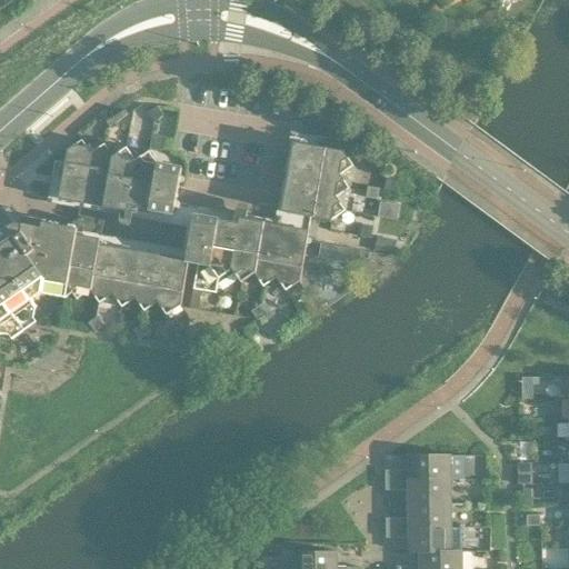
[(157,108),(153,110),(159,120),(163,117),(157,108)]
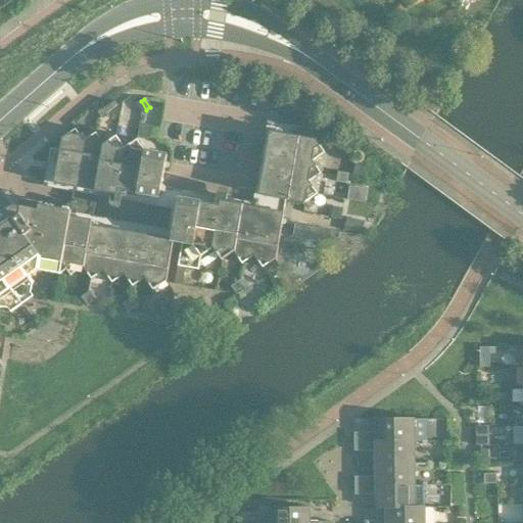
[(142,113),(146,110),(141,101),(136,104),(142,113)]
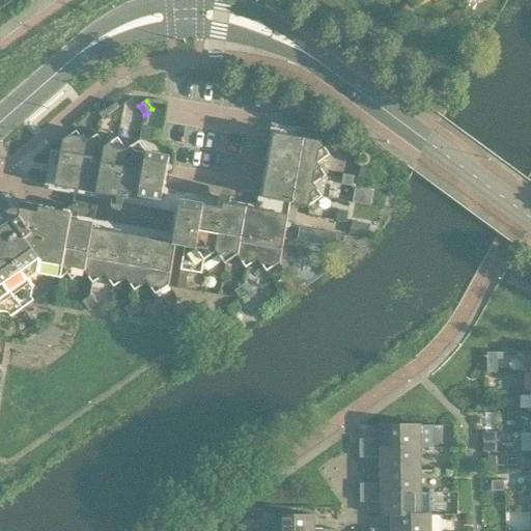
[(120,108),(117,104),(100,115),(103,119),(120,108)]
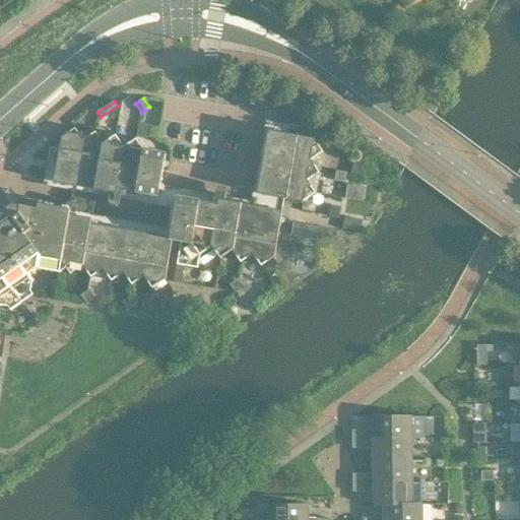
[(62,136),(61,136),(54,180),(136,193),(135,196),(157,200),(166,154),(144,150),(135,139),(124,147),(115,136),(104,143),(94,132),(83,140),(74,129),(62,136)]
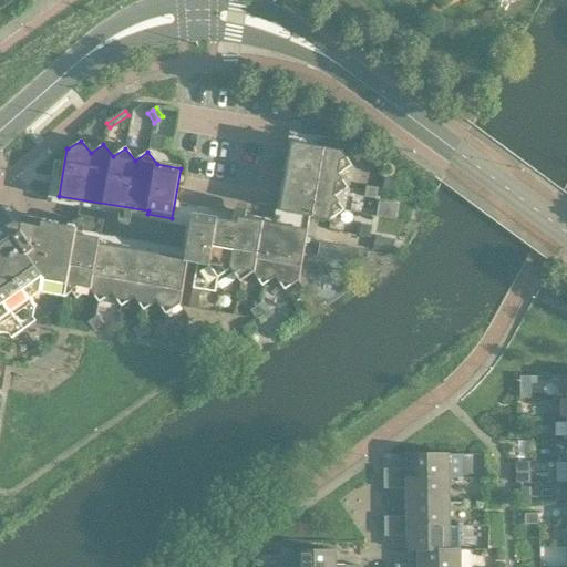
[(348,188),(340,176),(352,166),(343,154),(343,153),(298,145),(286,214),(332,222),(332,220),(344,212),(336,198),(348,188)]
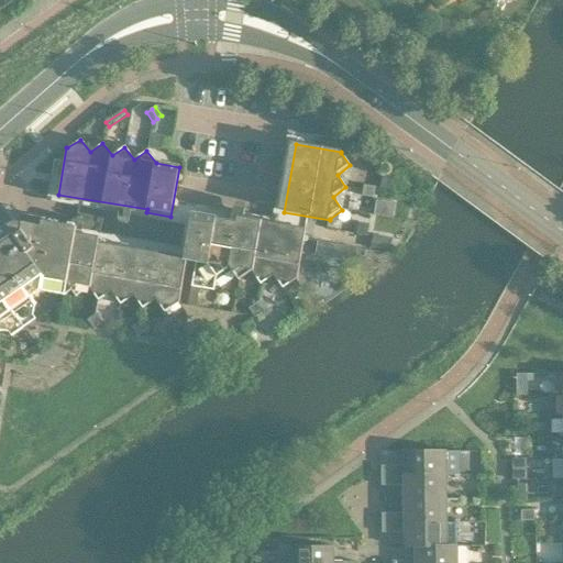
[(384,173),(382,188),(393,190),(395,175),(384,173)]
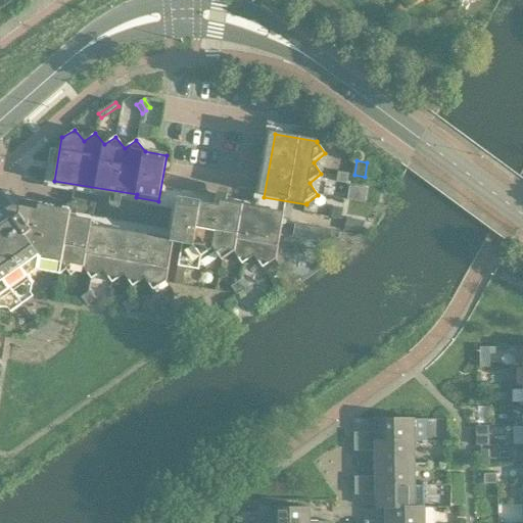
[(179,196),(172,239),(174,239),(173,242),(181,243),(175,284),(183,286),(186,268),(199,270),(199,266),(204,267),(219,256),(222,262),(234,252),(242,265),(254,256),(263,269),(275,260),(276,260),(284,214),(277,212),(276,217),(268,215),(269,211),(240,206),(239,210),(201,203),(201,199),(200,199),(179,196)]
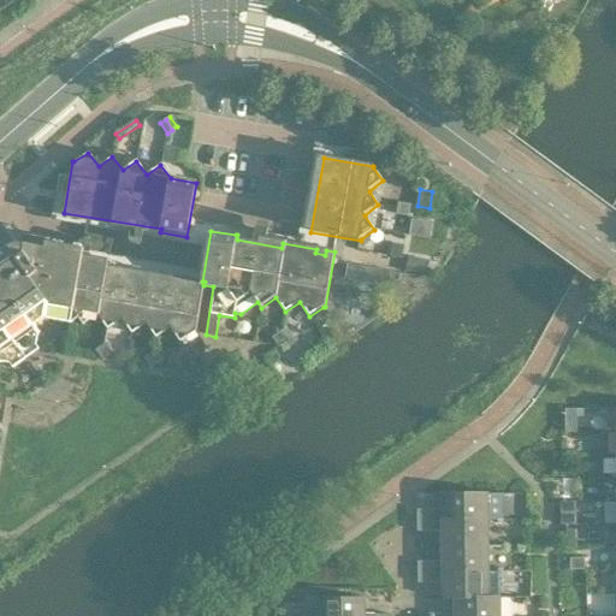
[(0,360),(9,361),(13,367),(39,349),(34,343),(36,330),(35,327),(46,319),(70,324),(78,318),(83,325),(98,315),(108,330),(122,320),(132,333),(146,324),(157,338),(170,329),(181,342),(194,332),(196,332),(203,285),(205,282),(202,282),(47,255),(48,250),(17,244),(13,241),(5,247),(7,250),(0,255),(0,360)]
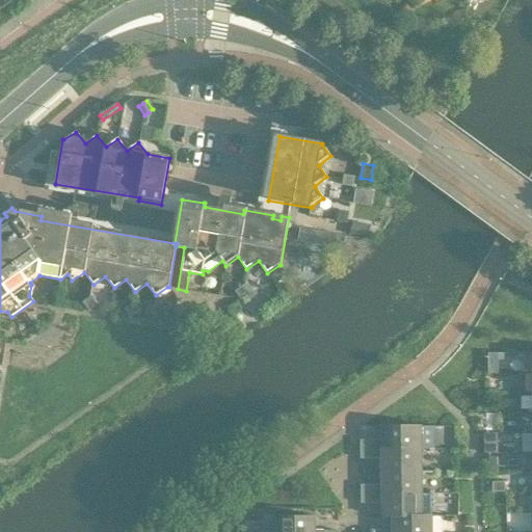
[(346,222),(348,213),(338,211),(336,221),(346,222)]
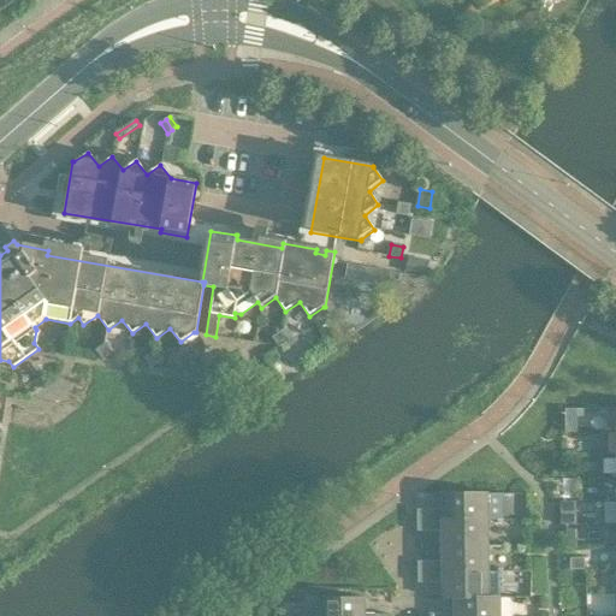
[(348,265),(345,279),(360,282),(362,267),(348,265)]
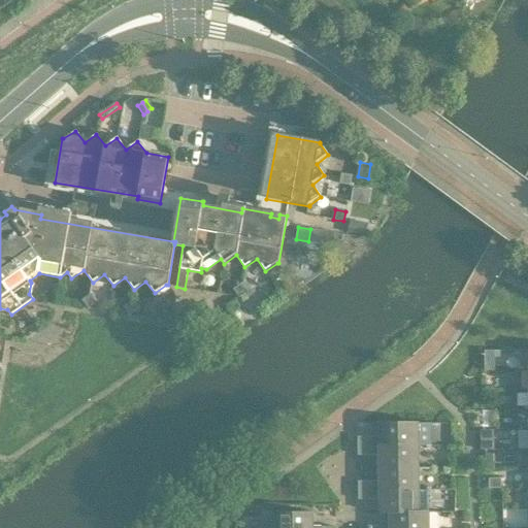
[(233,290),(236,294),(244,288),(241,284),(233,290)]
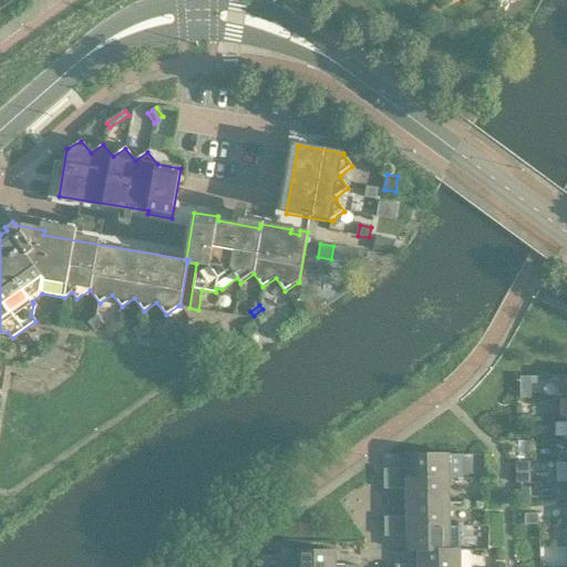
[(266,315),(263,309),(254,316),(257,320),(266,315)]
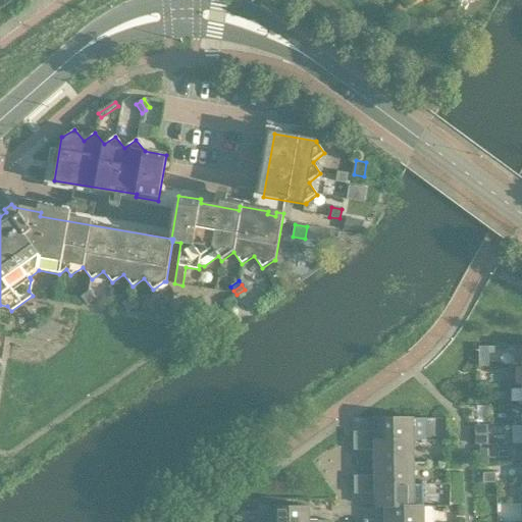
[(81,297),(84,301),(92,295),(89,291),(81,297)]
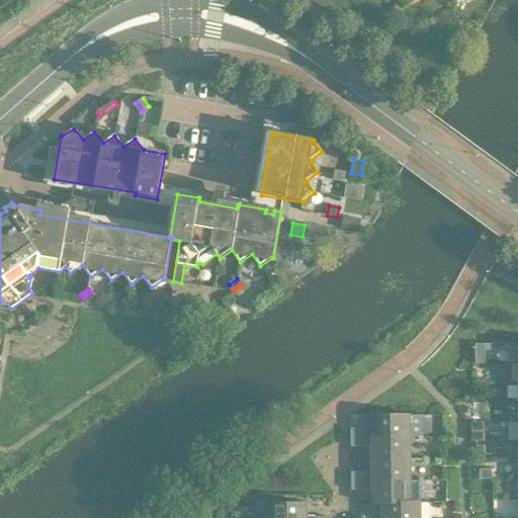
[(94,296),(91,292),(83,298),(86,303),(94,296)]
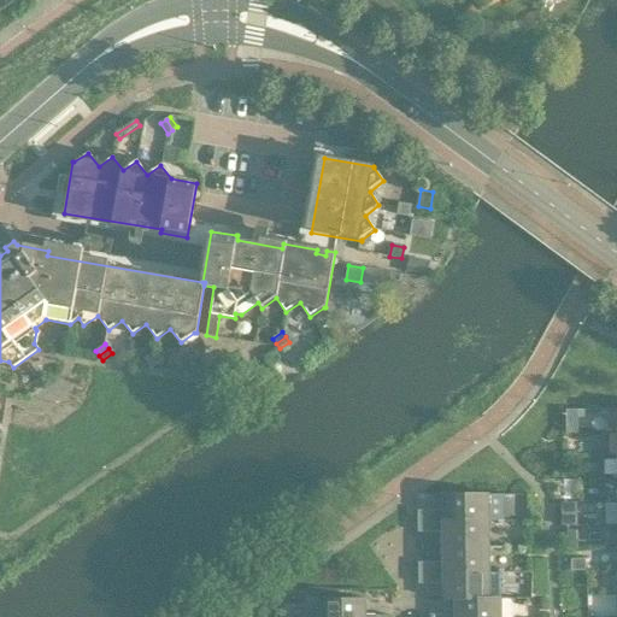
[(145,359),(147,364),(158,357),(154,352),(145,359)]
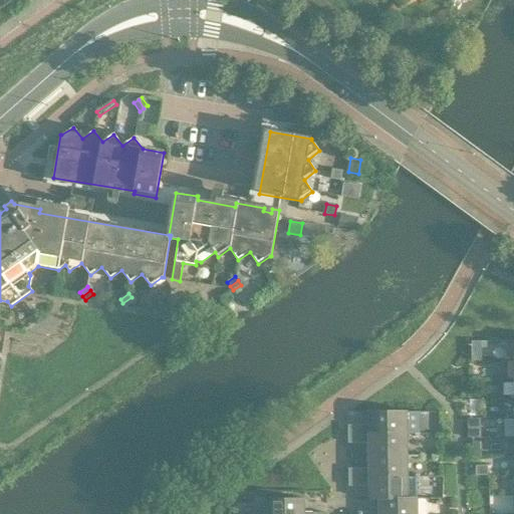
[(134,301),(132,297),(122,303),(125,307),(134,301)]
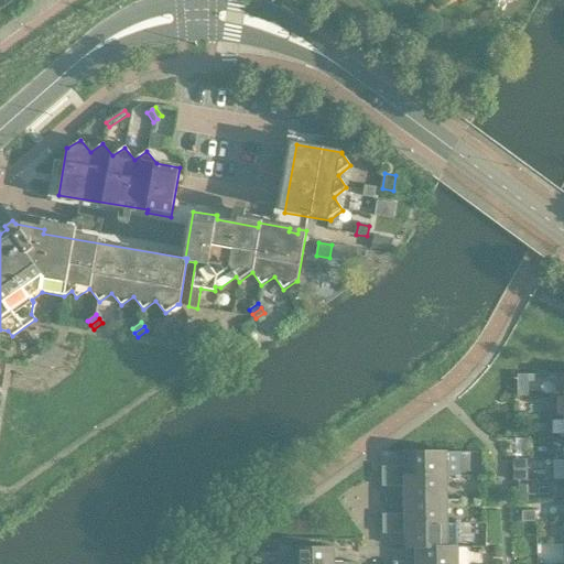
[(174,336),(172,344),(182,345),(184,334),(183,334),(179,333),(174,333),(174,336)]
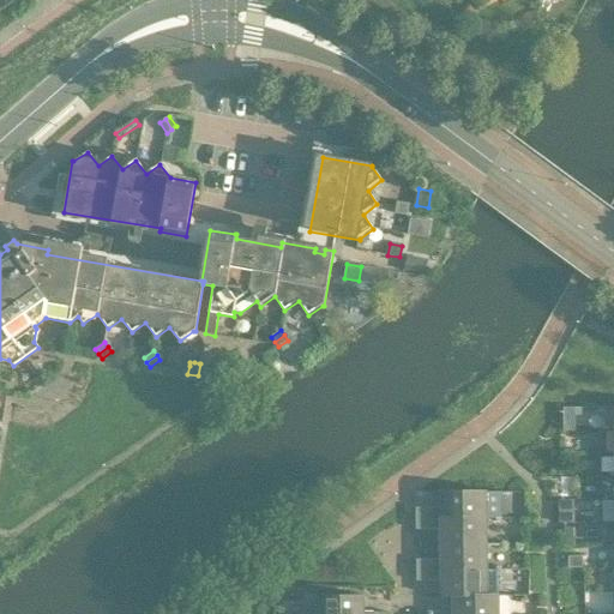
[(572,477),(561,477),(561,500),(572,500),(572,477)]
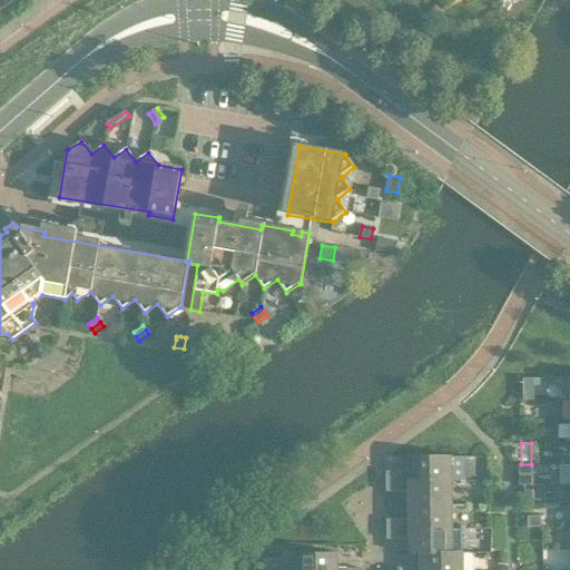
[(386,482),(452,481),(451,457),(409,457),(409,472),(386,472),(386,482)]
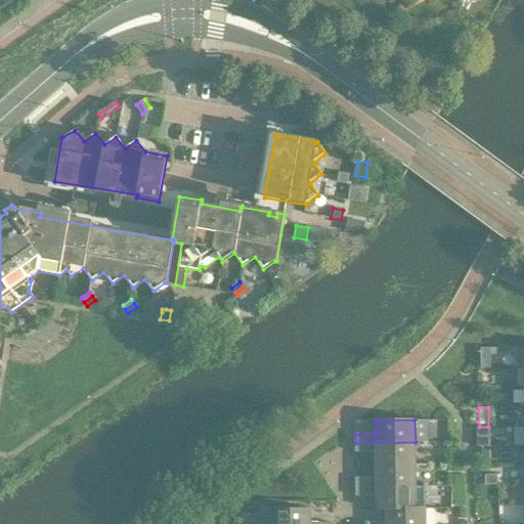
[(479,446),(483,446),(489,446),(488,428),(482,428),(478,428),(479,446)]
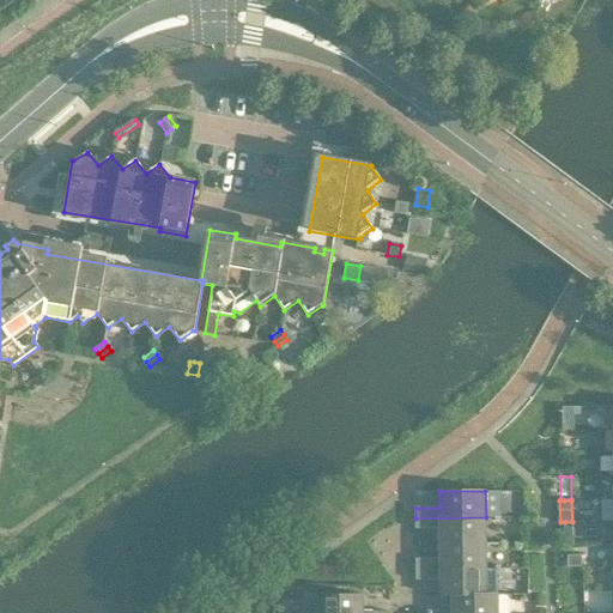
[(486,517),(416,519),(416,529),(439,528),(439,544),(486,544),(486,517)]
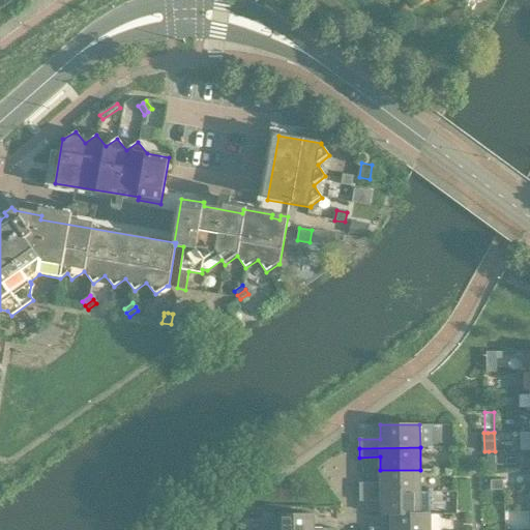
[(359,493),(420,493),(420,470),(380,470),(380,483),(359,483),(359,493)]
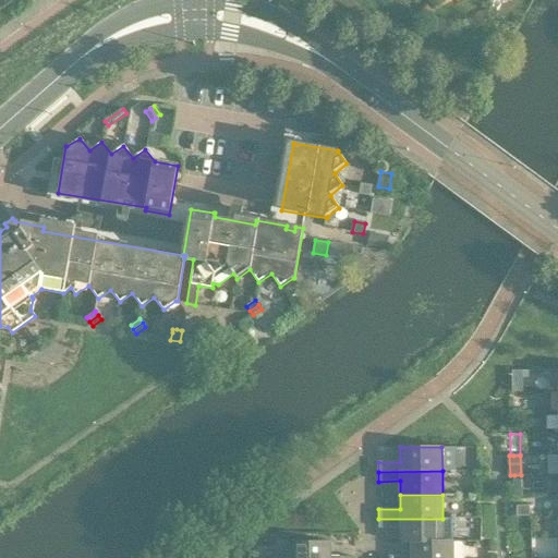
[(530,506),(517,506),(517,517),(530,517),(530,506)]
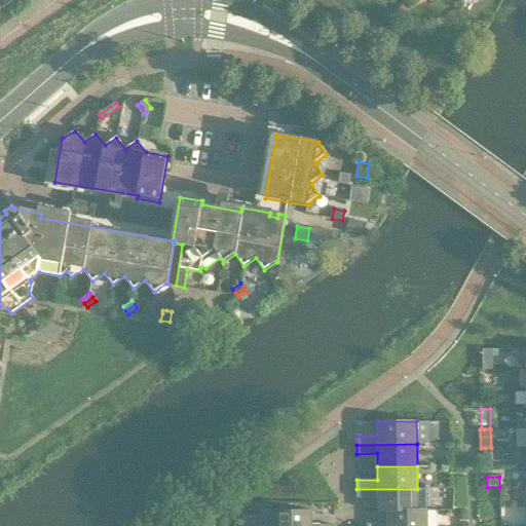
[(417,489),(357,489),(357,498),(377,498),(378,512),(387,512),(387,511),(417,511),(417,510),(427,510),(427,488),(417,489)]
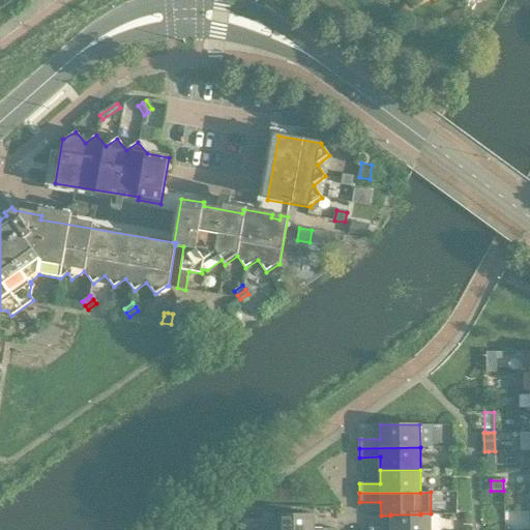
[(369,529),(430,529),(431,513),(420,513),(420,514),(390,514),(390,516),(381,516),(381,528),(370,528),(369,529)]
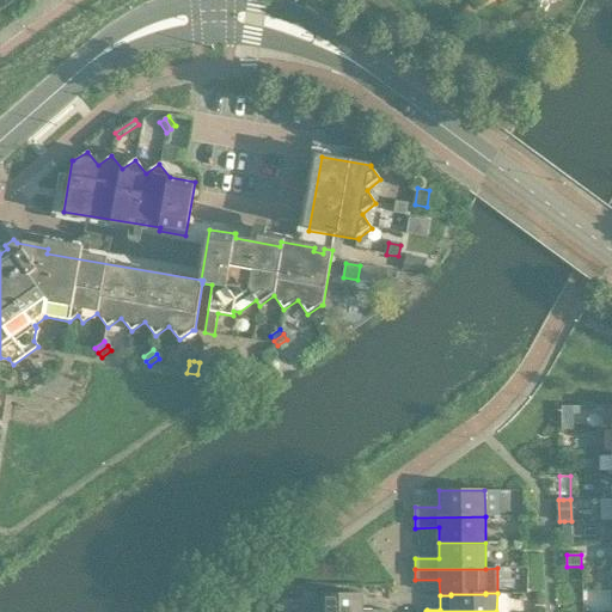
[(317,594),(316,611),(386,611),(387,611),(362,611),(362,594),(317,594)]
